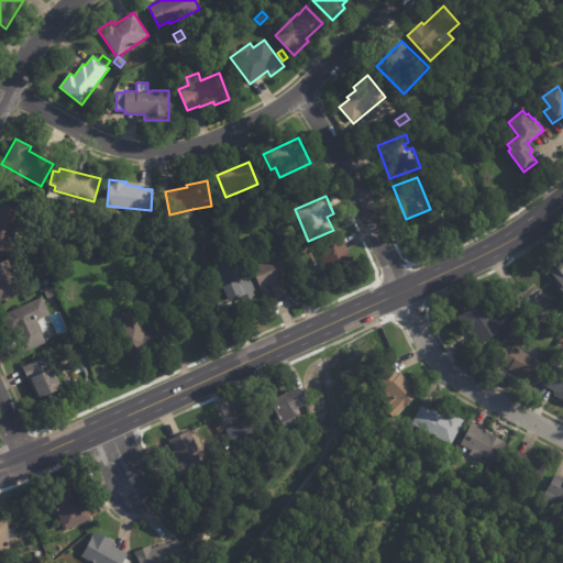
[(15,229),(10,254),(0,251),(0,206),(19,210),(15,229)]
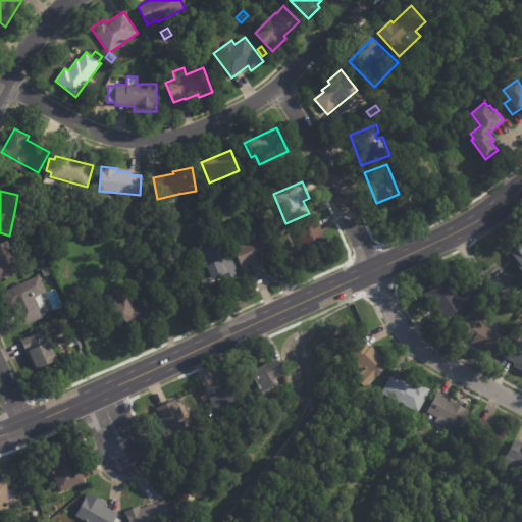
[(318,221),(331,250),(310,260),(306,252),(300,255),(290,233),(318,220),(318,221)]
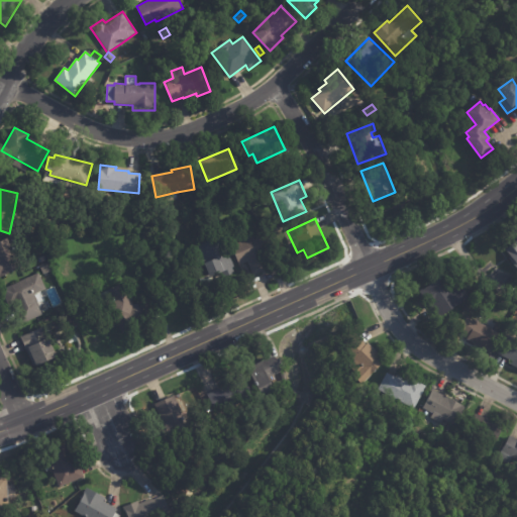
[(255,275),(254,276),(247,262),(240,266),(230,243),(264,228),(280,264),(255,275)]
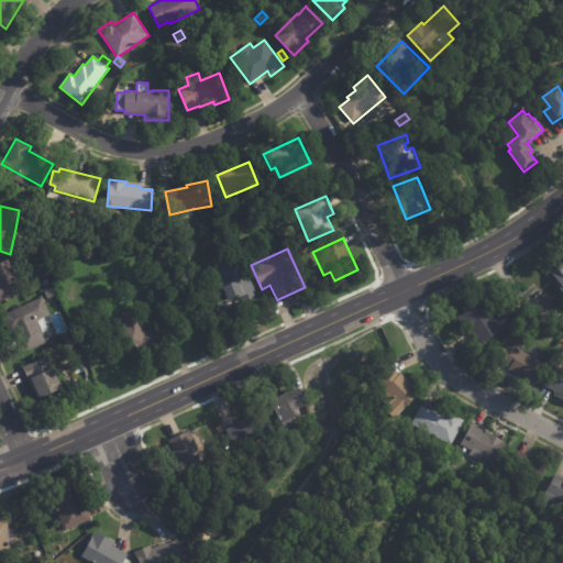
[(233,301),(230,302),(216,268),(242,257),(255,291),(233,301)]
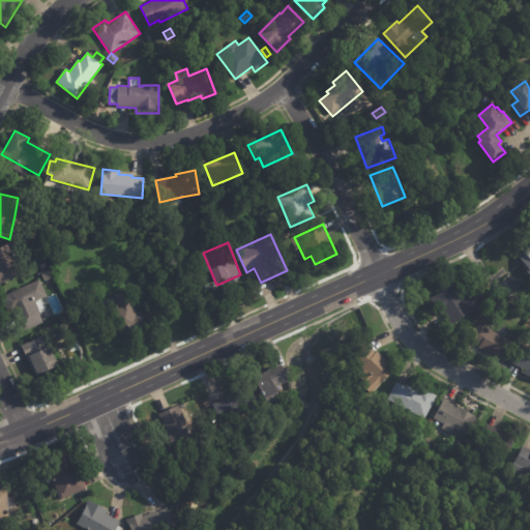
[(9,244),(22,274),(0,284),(0,247),(9,244)]
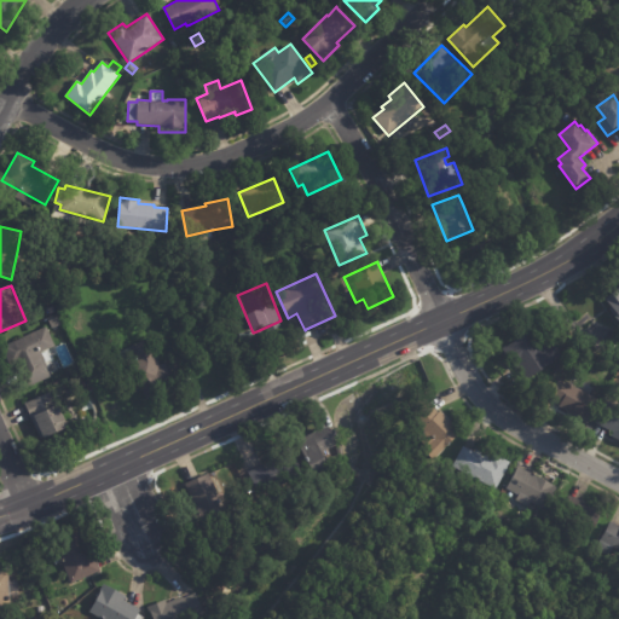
[(618,320),(614,316),(615,313),(605,300),(618,289),(618,290),(618,320)]
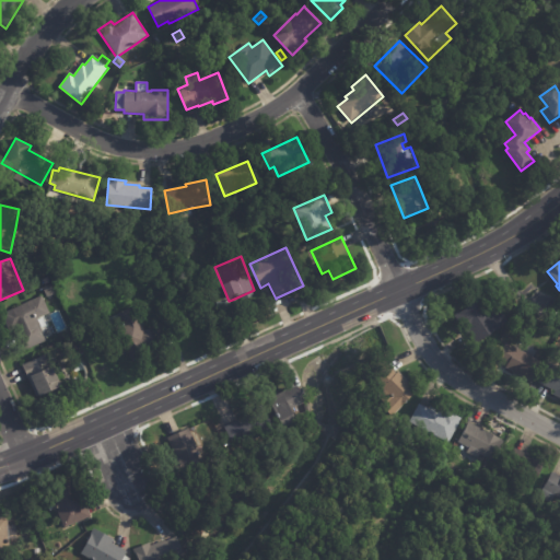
[(18,347),(1,310),(35,294),(44,312),(38,314),(44,325),(36,328),(41,338),(19,349),(18,347)]
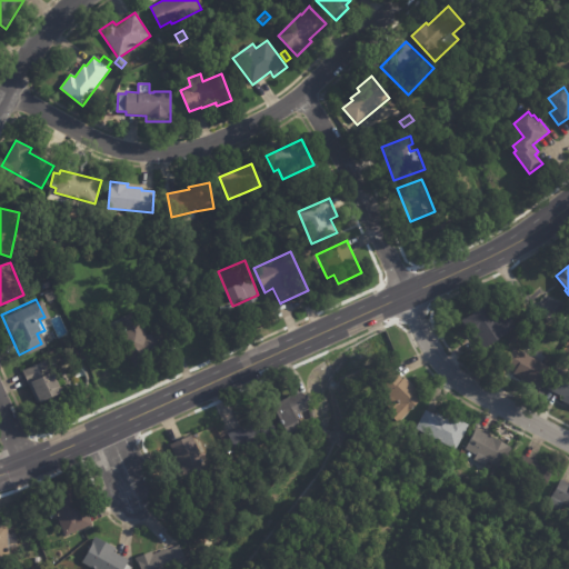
[(481,348),(463,321),(490,303),(498,317),(507,311),(518,328),(482,351),(481,348)]
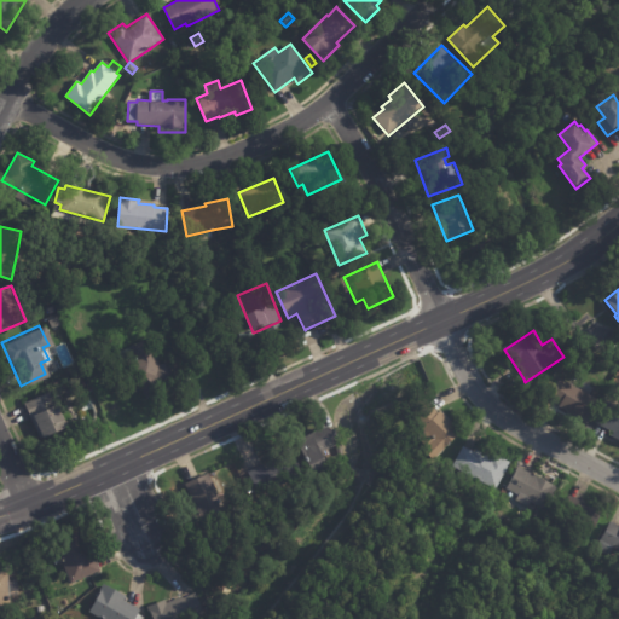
[(252,348),(241,348),(239,334),(254,334),(255,347),(252,348)]
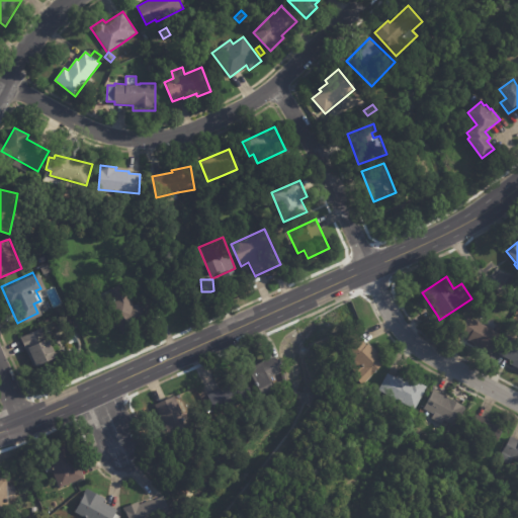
[(141,303),(147,316),(136,321),(138,327),(122,333),(119,326),(113,329),(102,304),(106,301),(103,292),(123,283),(134,306),(141,303)]
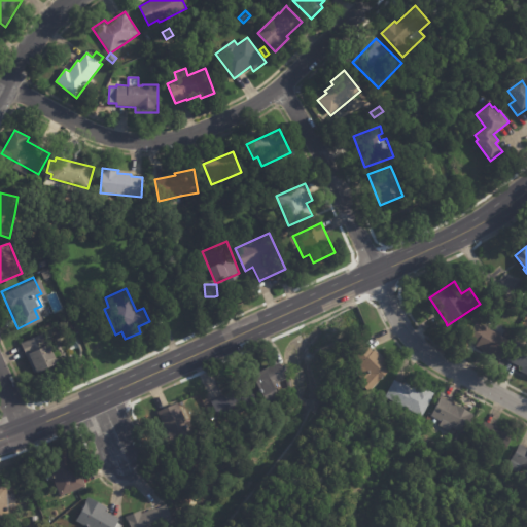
[(479,344),(471,341),(481,324),(511,341),(500,360),(484,351),(485,349),(478,346),(479,344)]
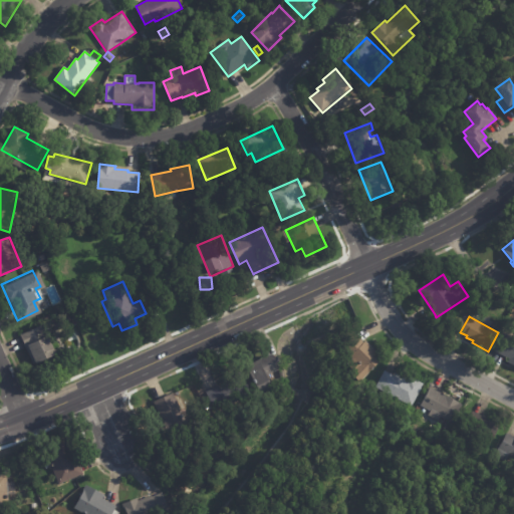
[(45,327),(57,355),(34,365),(20,335),(44,324),(45,327)]
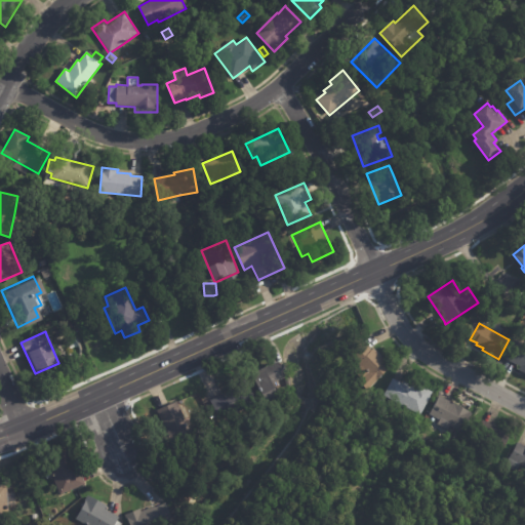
[(363,340),(372,349),(373,347),(386,359),(384,360),(390,366),(369,388),(360,379),(367,371),(349,354),(362,339),(363,340)]
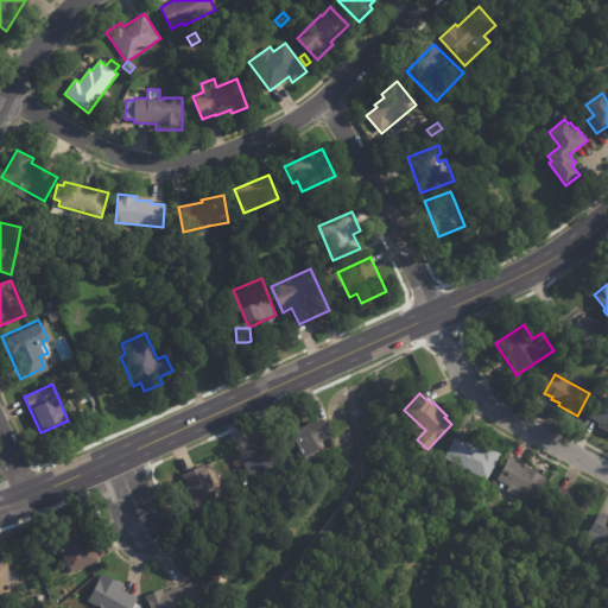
[(607,429),(597,423),(586,416),(597,394),(607,399),(607,431),(607,429)]
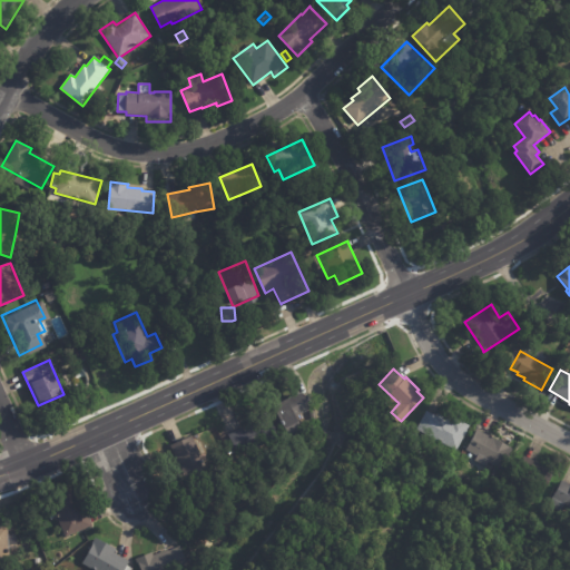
[(303,393),(310,406),(297,412),(301,418),(284,425),(274,405),(303,391),(303,393)]
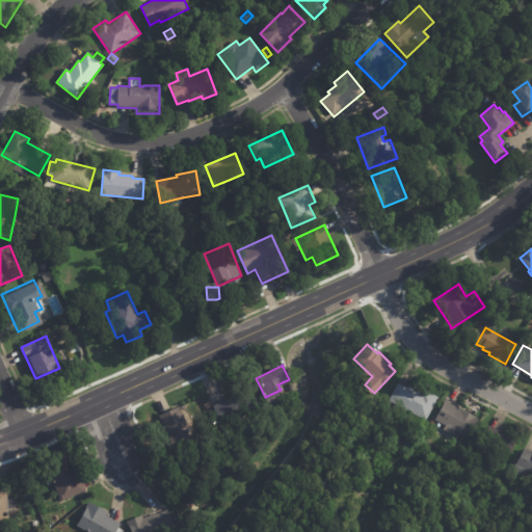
[(399,382),(408,388),(410,384),(422,392),(424,388),(440,396),(427,420),(390,400),(399,382)]
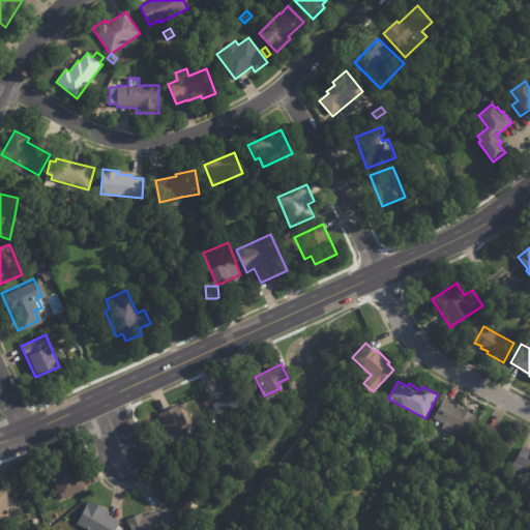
[(215,403),(215,402),(251,385),(260,405),(225,422),(215,403)]
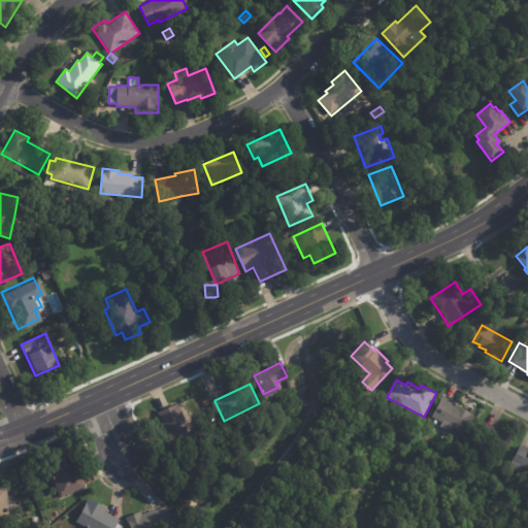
[(451,400),(475,415),(466,433),(454,427),(452,431),(440,425),(443,421),(433,416),(443,396),(451,400)]
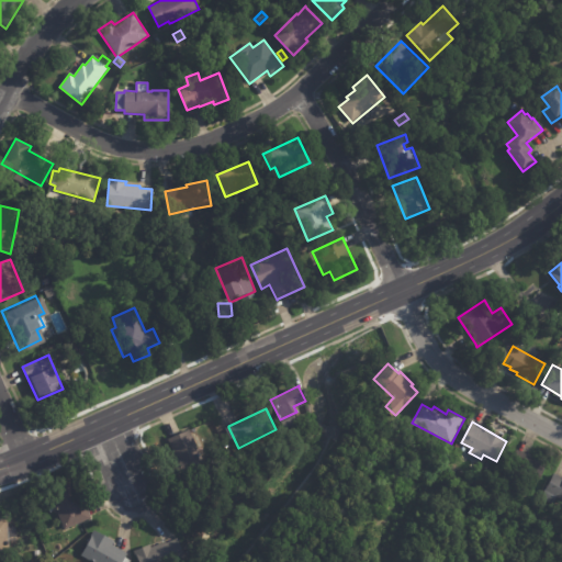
[(390,426),(395,430),(389,439),(383,435),(390,426)]
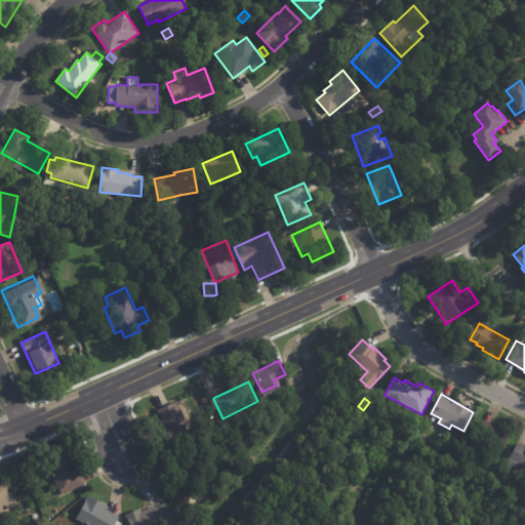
[(186,425),(187,428),(167,435),(157,409),(177,401),(184,416),(183,416),(186,425)]
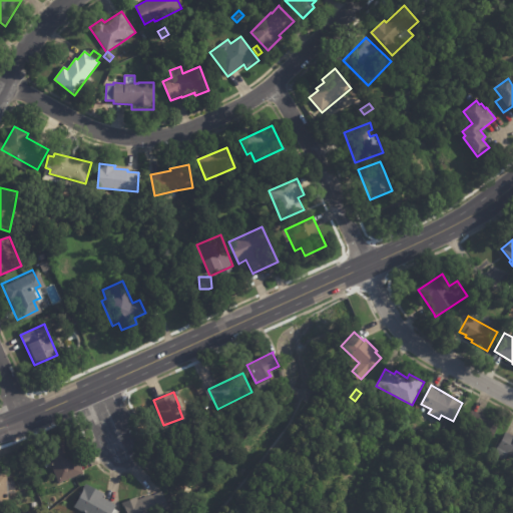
[(476,412),(488,419),(489,418),(500,424),(489,443),(487,441),(480,454),(466,447),(474,433),(466,429),(475,412),(476,412)]
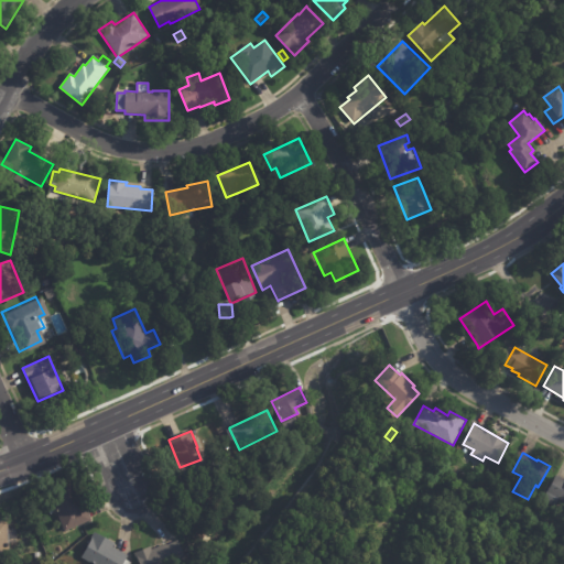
[(557,475),(563,478),(563,510),(544,500),(557,474),(557,475)]
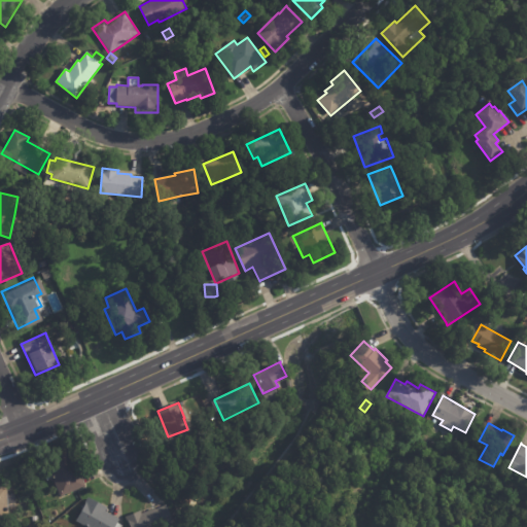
[(70,462),(72,466),(70,467),(73,473),(79,471),(85,485),(61,496),(46,462),(67,453),(70,462)]
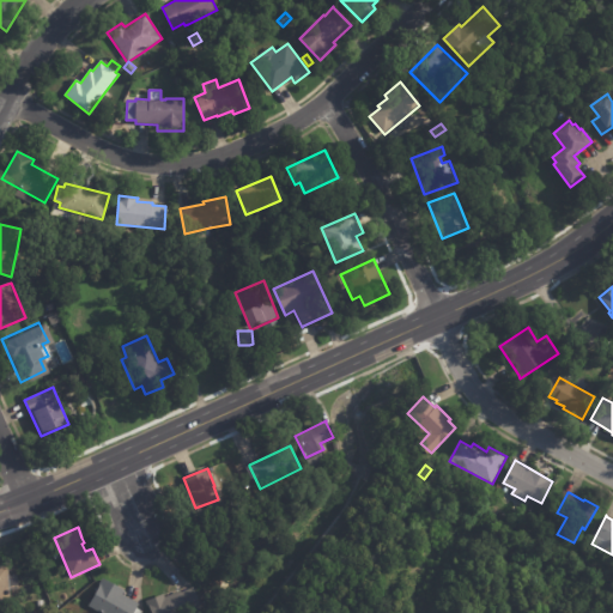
[(584,556),(590,559),(587,566),(581,564),(584,556)]
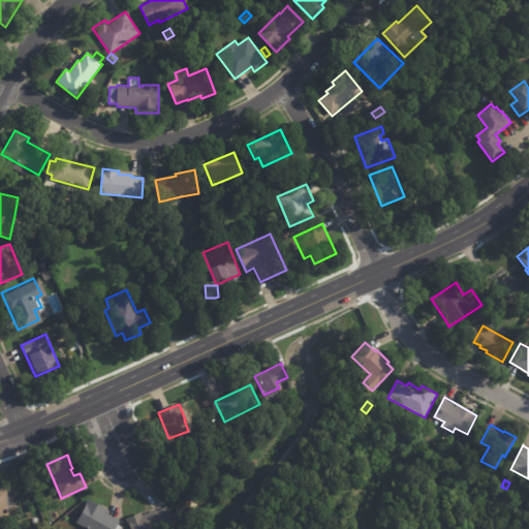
[(14,507),(8,508),(9,524),(0,524),(0,488),(7,488),(7,495),(14,495),(14,507)]
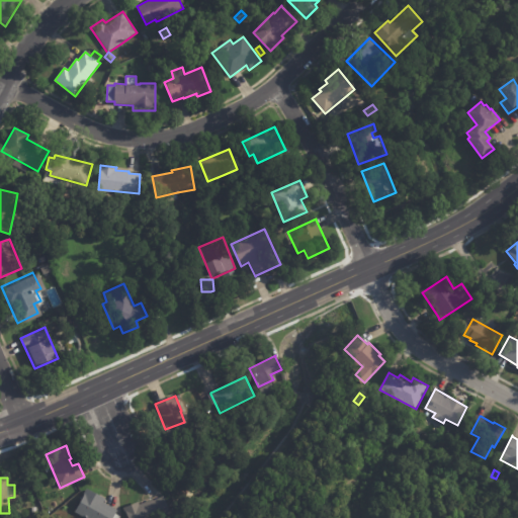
[(99,495),(105,498),(103,502),(117,509),(115,513),(120,516),(119,517),(86,517),(74,511),(87,488),(99,495)]
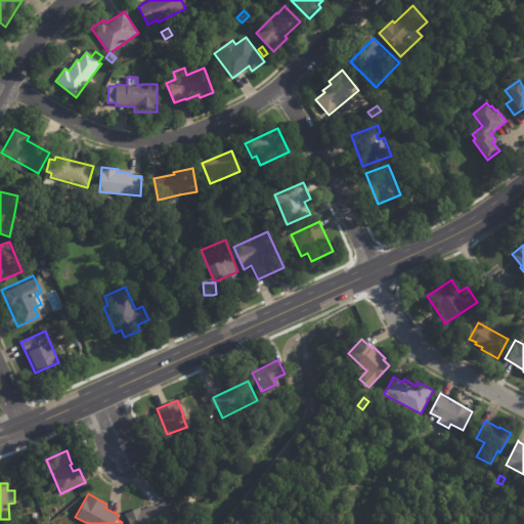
[(168,523),(130,523),(126,513),(139,507),(141,510),(155,505),(155,506),(166,501),(174,522),(168,523)]
